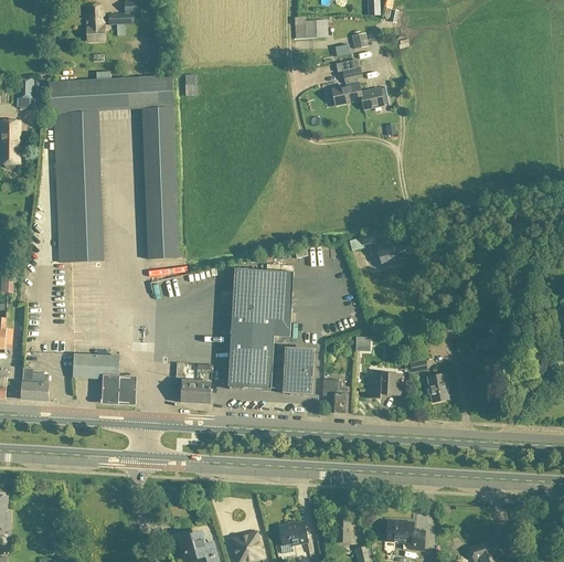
[(108,12),(108,23),(130,22),(130,23),(134,23),(134,12),(139,12),(138,0),(125,1),(125,12),(108,12)]
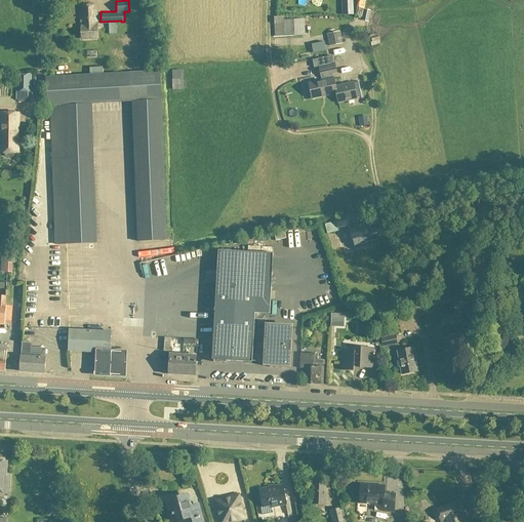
[(343,0),(344,13),(355,12),(353,0),(343,0)]
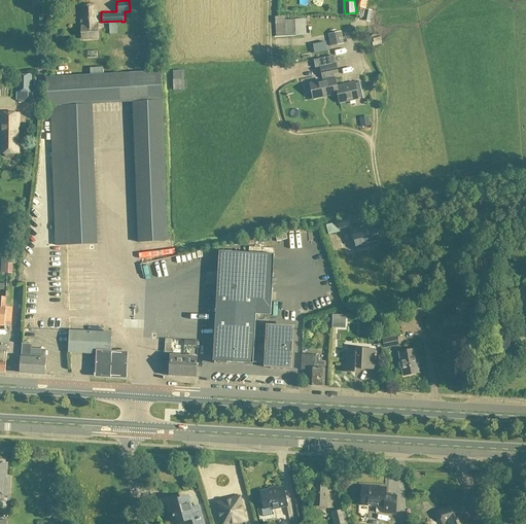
[(94,4),(79,5),(80,38),(98,37),(97,12),(95,12),(94,4)]
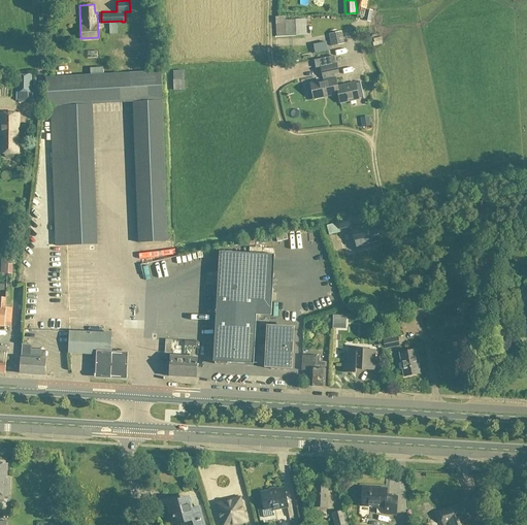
[(297,19),(285,19),(285,15),(275,15),(276,36),(285,35),(298,34),(297,19)]
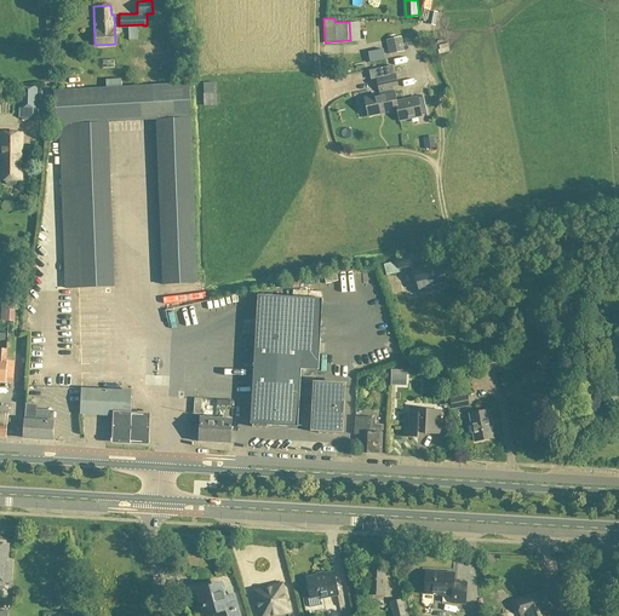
[(397,35),(387,38),(389,52),(401,50),(397,35)]
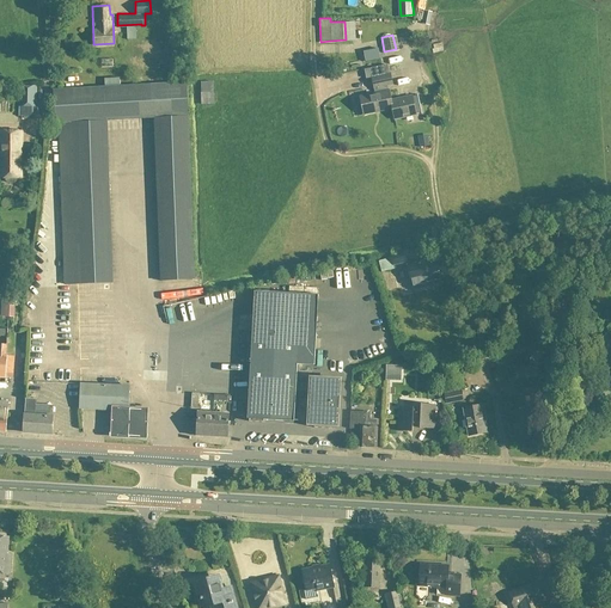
[(169,42),(163,47),(167,53),(173,47),(169,42)]
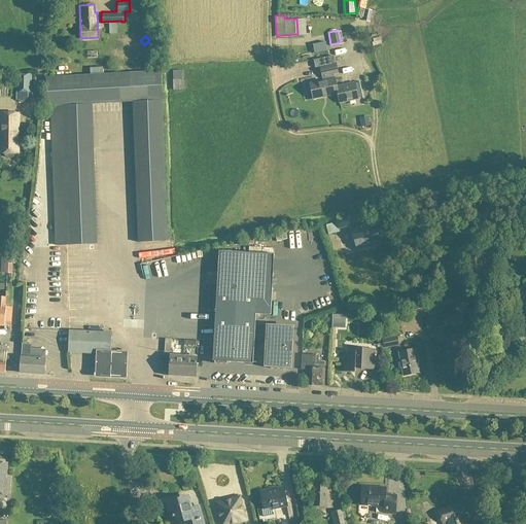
[(315,66),(319,65),(321,75),(322,79),(309,81),(312,97),(337,92),(338,92),(337,85),(335,76),(329,77),(328,73),(338,71),(336,62),(335,62),(332,55),(318,58),(313,59),(315,66)]
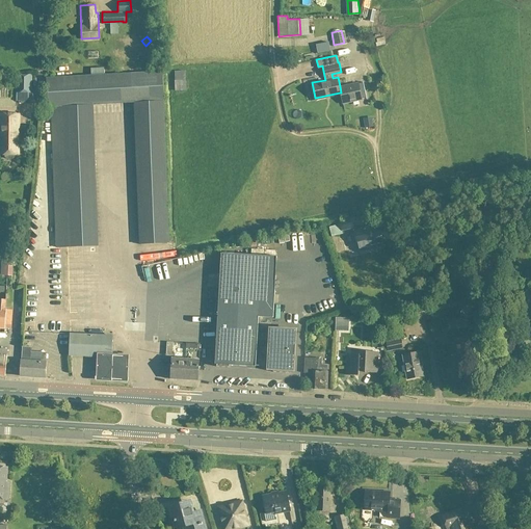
[(182,78),(182,69),(171,69),(171,78),(182,78)]
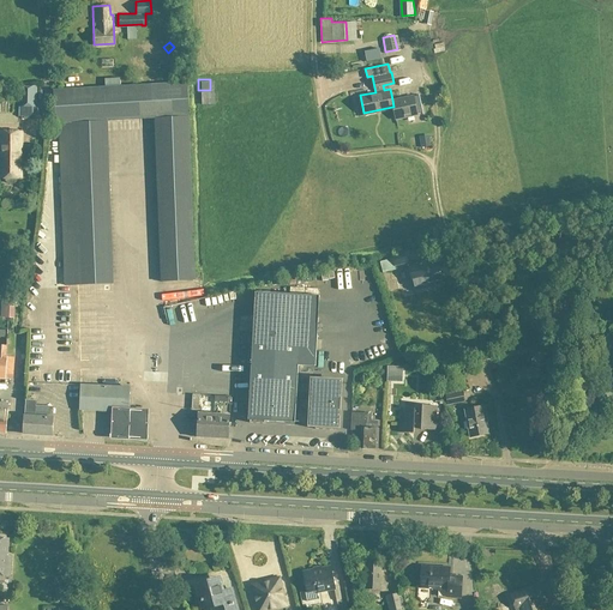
[(187,82),(54,89),(55,122),(59,122),(64,284),(112,282),(107,120),(155,116),(161,281),(194,279),(187,82)]
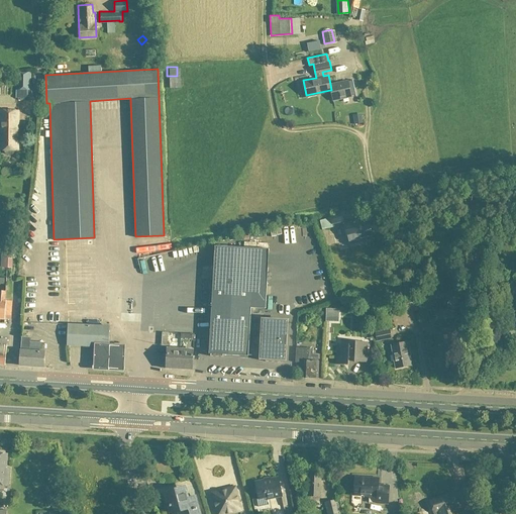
[(16,71),(16,72),(12,72),(12,83),(16,83),(16,89),(15,89),(15,96),(26,97),(26,89),(30,89),(30,71),(16,71)]
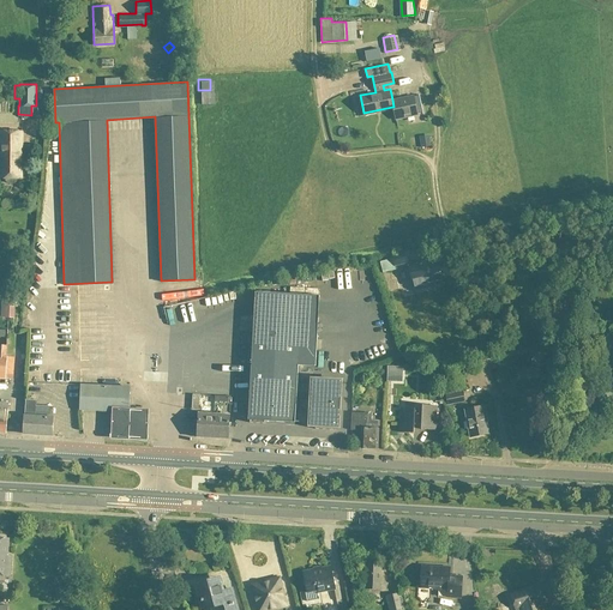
[(394,107),(392,107),(395,118),(416,113),(413,95),(392,100),(394,107)]
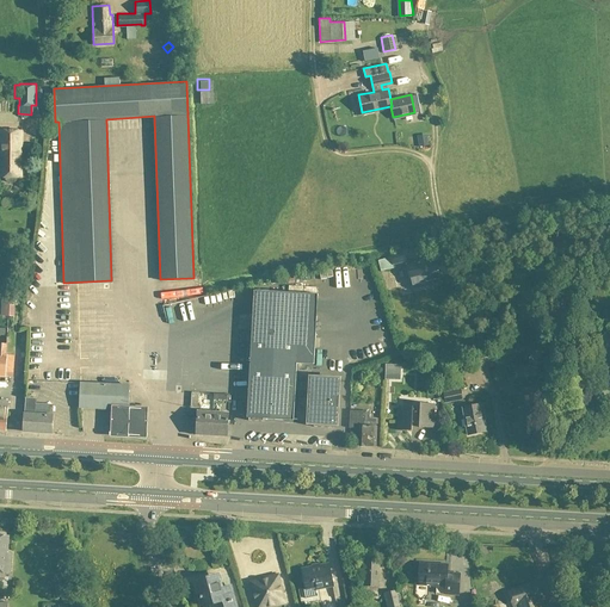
[(17,179),(17,175),(19,175),(20,129),(1,129),(0,167),(0,174),(5,175),(5,179),(7,181),(14,181),(17,179)]
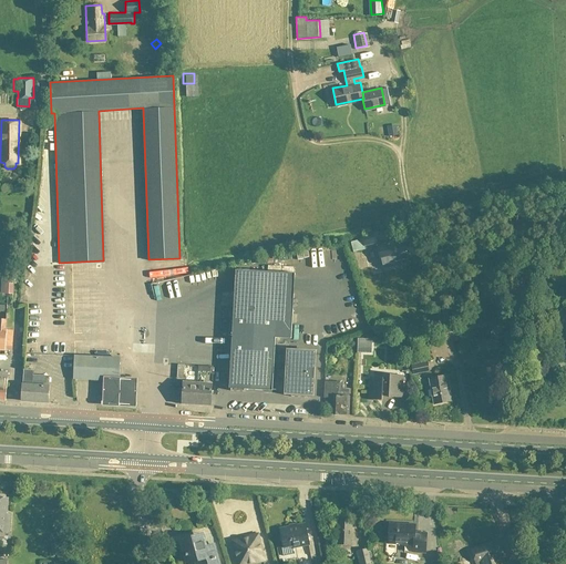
[(398,133),(395,124),(389,126),(391,134),(398,133)]
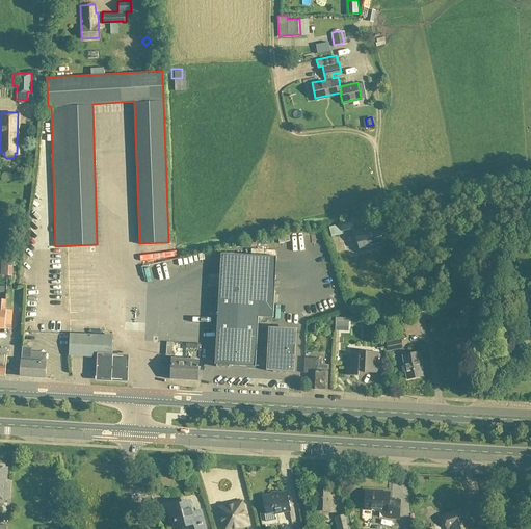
[(432,214),(439,227),(449,221),(442,209),(432,214)]
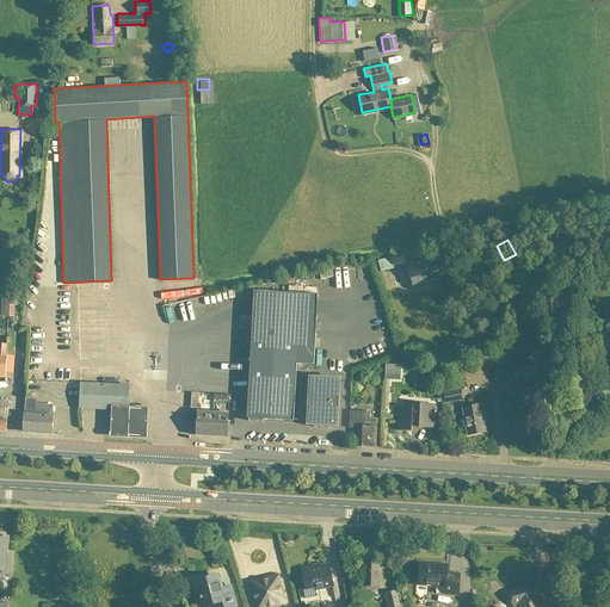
[(408,259),(406,249),(389,253),(392,262),(408,259)]
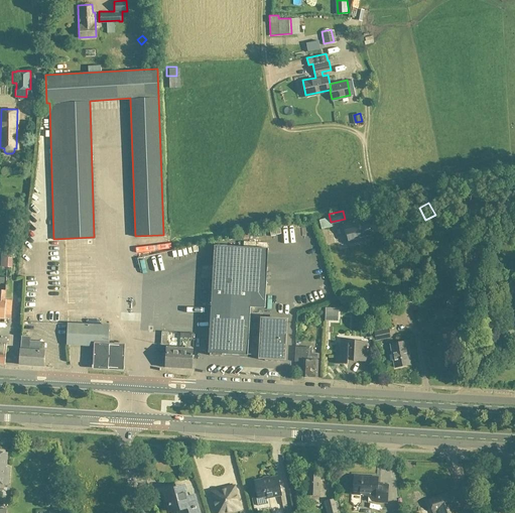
[(343,223),(348,242),(372,236),(366,216),(343,223)]
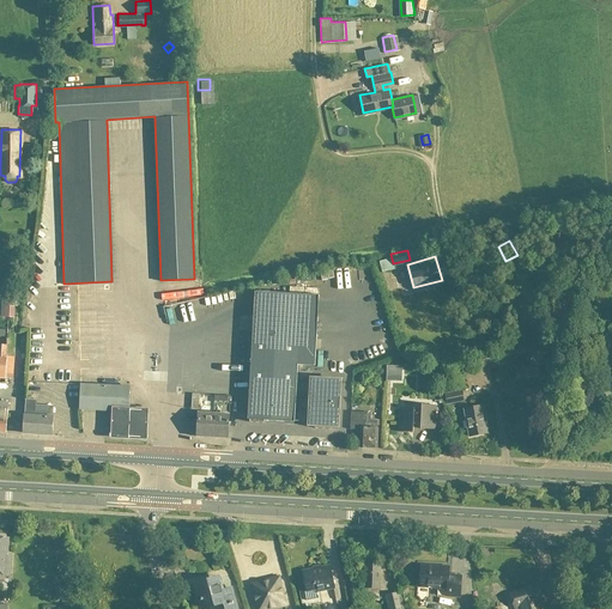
[(294,420),(297,363),(315,364),(319,293),(254,290),(247,418),(249,418),(249,420),(265,421),(265,419),(294,420)]
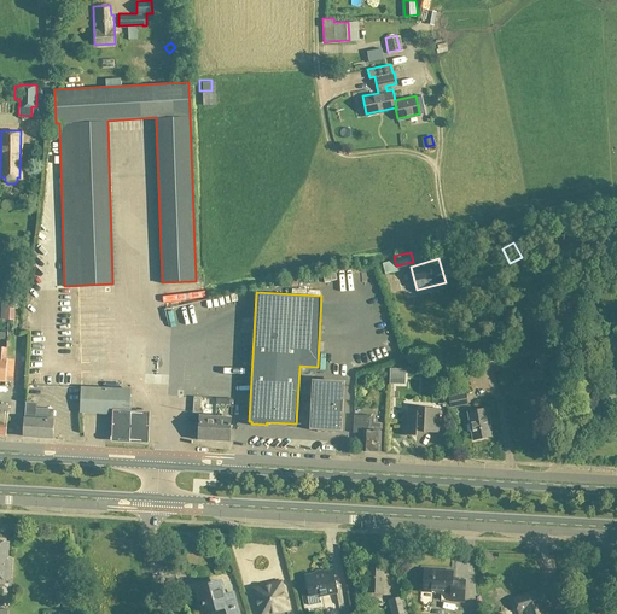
[(13,319),(15,304),(5,303),(5,317),(13,319)]
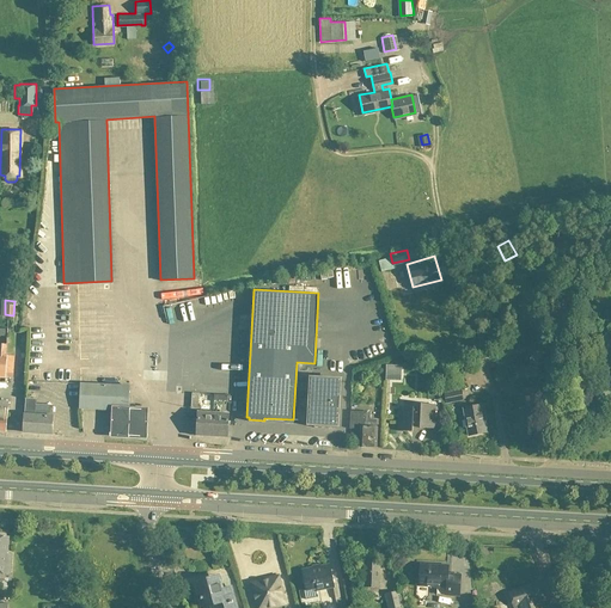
[(0,375),(12,376),(13,355),(6,354),(6,344),(0,343),(0,375)]
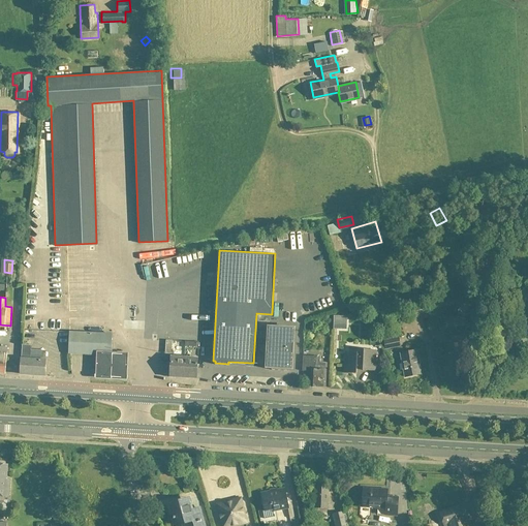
[(282,317),(283,305),(272,305),(272,317),(282,317)]
